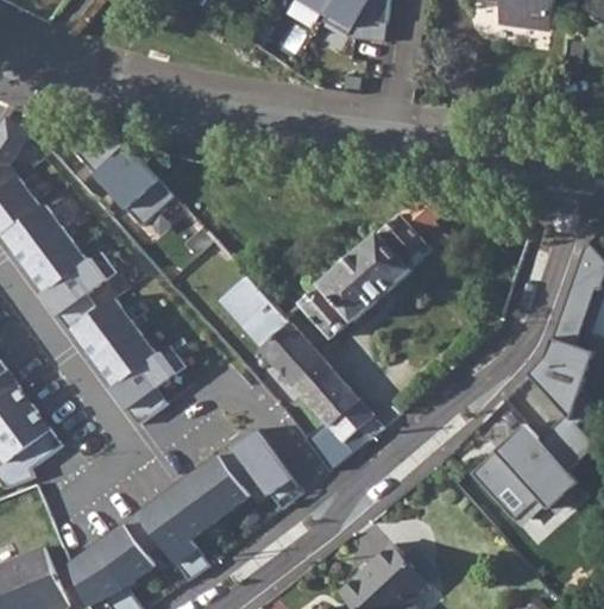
[(290,0),(322,19),(334,0),(290,0)]
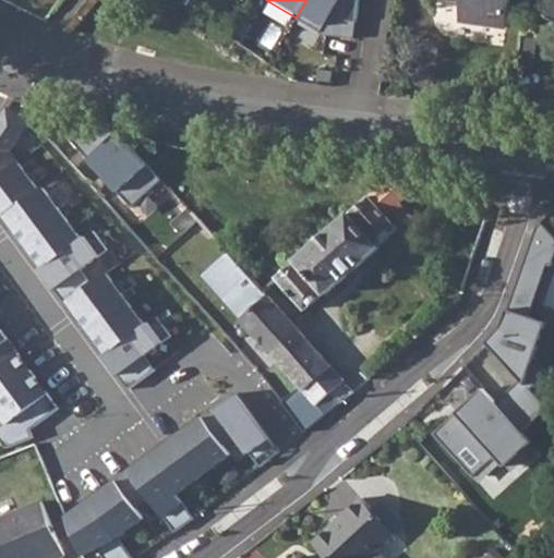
[(306,0),(296,17),(293,22),(315,35),(326,23),(353,22),(356,0),(306,0)]
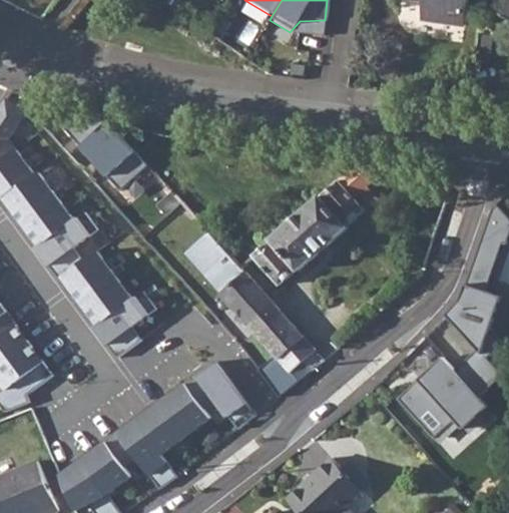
[(420,0),(419,17),(462,23),(464,0),(420,0)]
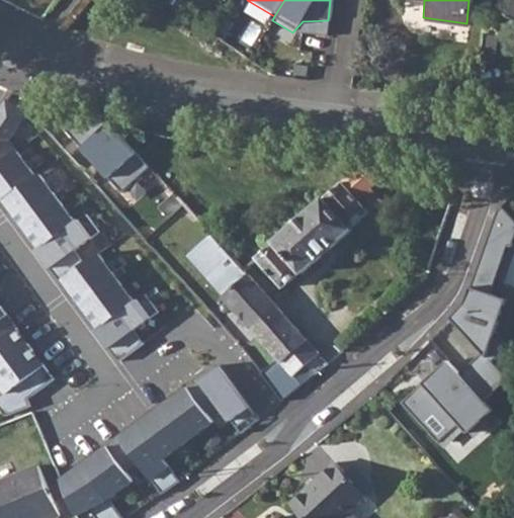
[(480,31),(477,58),(492,61),(495,33),(480,31)]
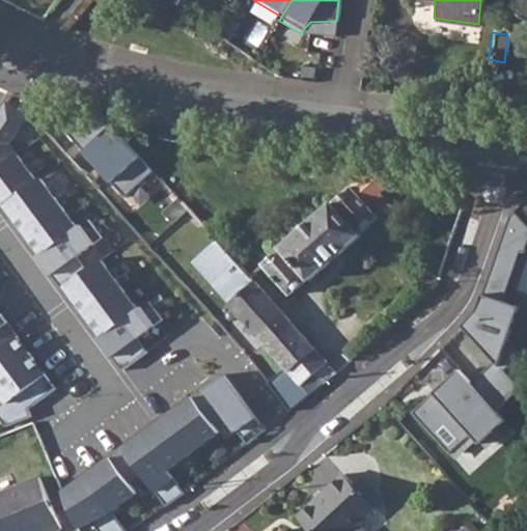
[(34,102),(12,92),(0,110),(0,205),(1,204),(4,202),(30,182),(4,143),(34,102)]
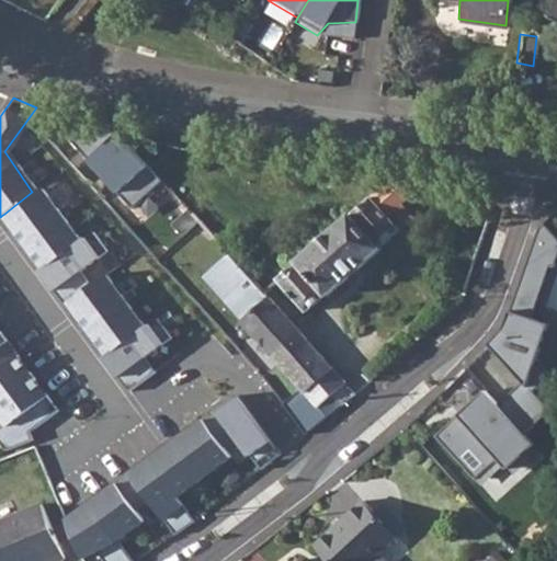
[(274,277),(273,278),(303,310),(319,296),(321,295),(324,296),(377,247),(376,245),(408,216),(397,203),(419,182),(385,178),(324,232),(274,277)]
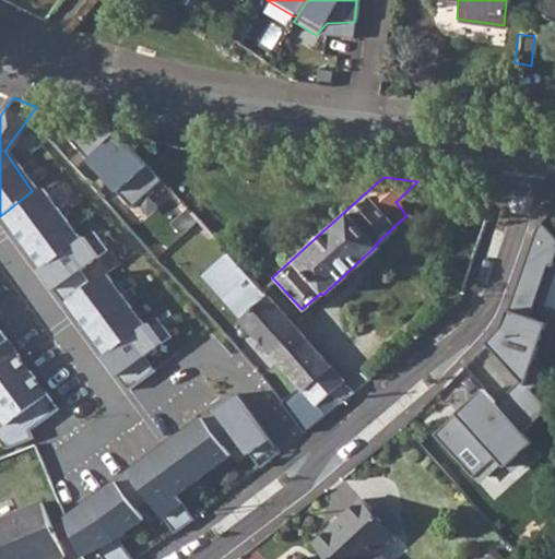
[(59,216),(36,188),(32,191),(4,213),(18,228),(15,230),(22,242),(26,239),(59,216)]
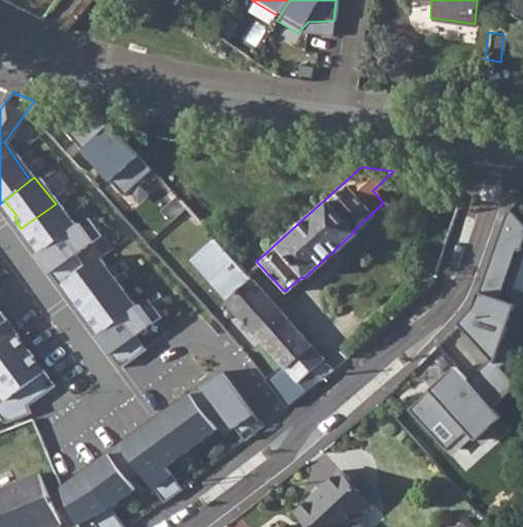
[(177,200),(164,211),(175,224),(210,264),(231,287),(246,274),(244,272),(178,199),(177,200)]
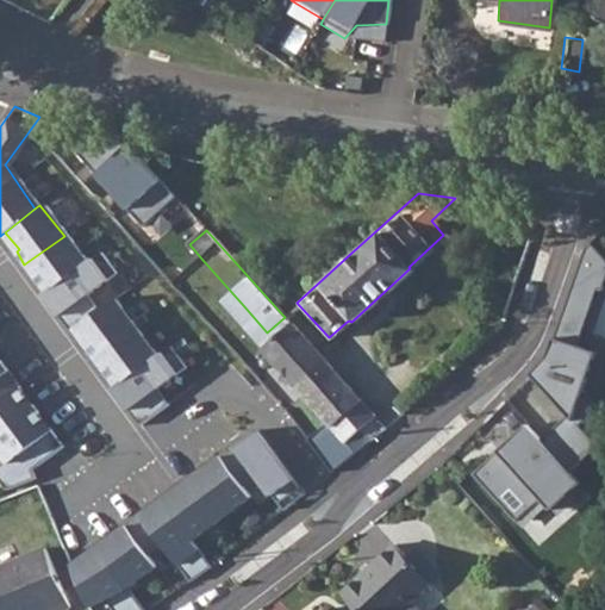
[(5,232),(1,235),(17,251),(19,249),(5,232)]
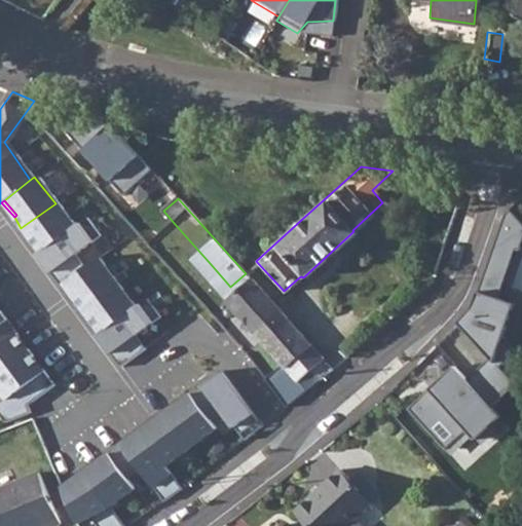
[(39,252),(74,226),(56,203),(25,225),(36,240),(33,243),(39,252)]
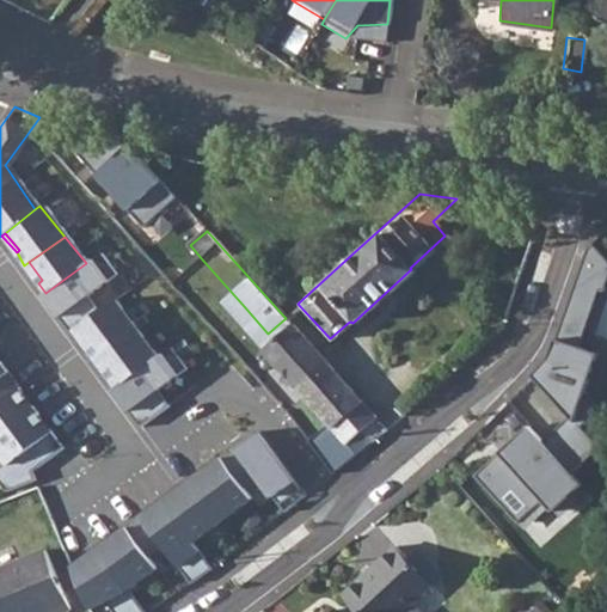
[(583,347),(577,344),(599,289),(602,291),(606,280),(606,259),(589,248),(586,254),(549,362),(532,377),(570,417),(543,442),(570,472),(594,450),(595,442),(580,426),(600,408),(584,391),(586,380),(572,374),(583,347)]
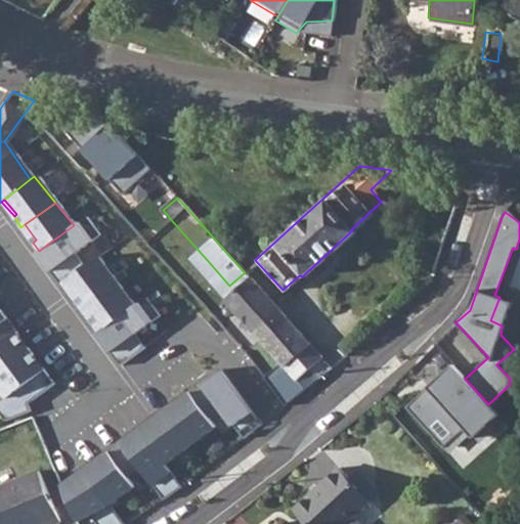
[(35,254),(58,285),(61,281),(65,280),(83,267),(73,253),(97,234),(85,217),(74,225),(39,251),(35,254)]
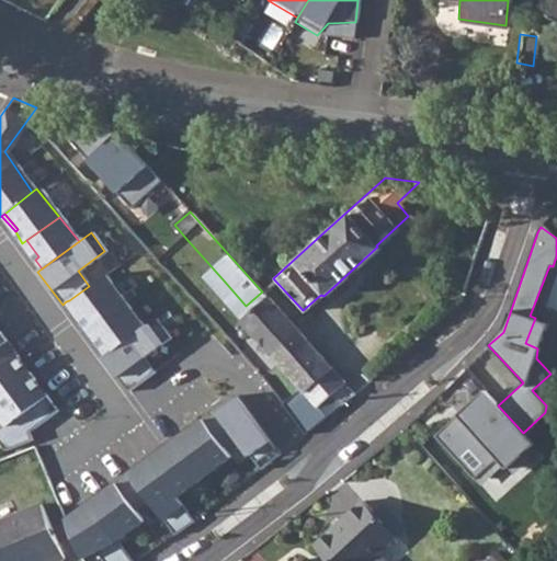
[(22,243),(35,260),(38,256),(26,240),(22,243)]
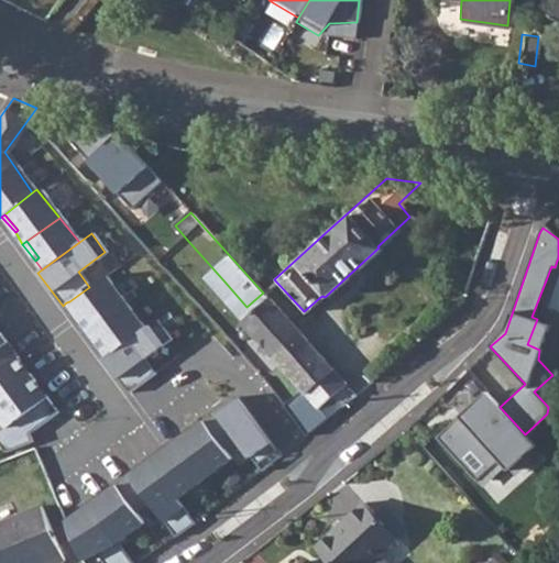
[(124,302),(103,276),(89,287),(69,301),(81,318),(79,320),(87,331),(89,329),(124,302)]
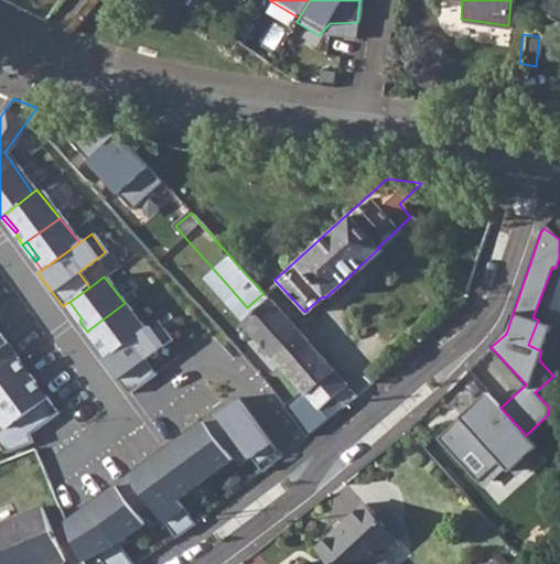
[(268,297),(240,322),(273,358),(300,334),(268,297)]
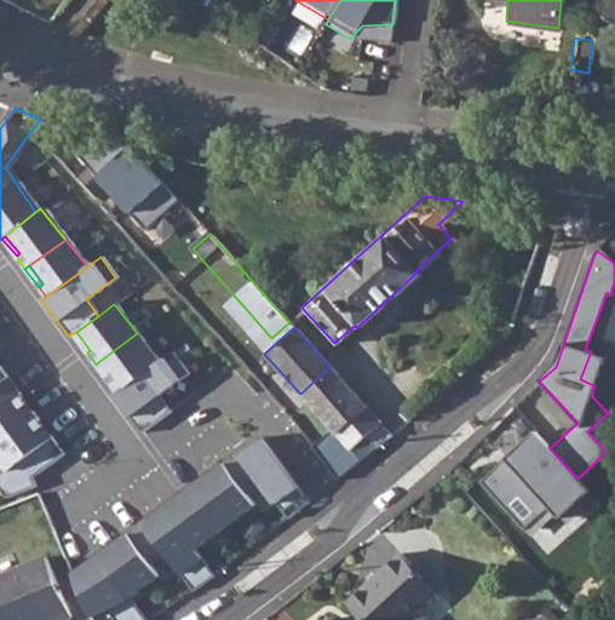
[(73,333),(87,352),(90,350),(76,332),(73,333)]
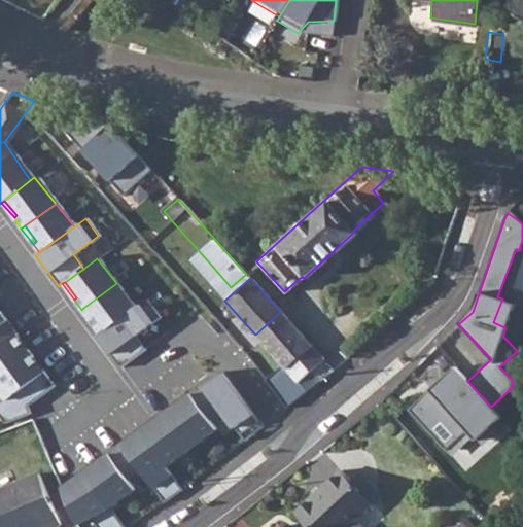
[(134,308),(116,283),(83,308),(95,322),(93,324),(99,334),(134,308)]
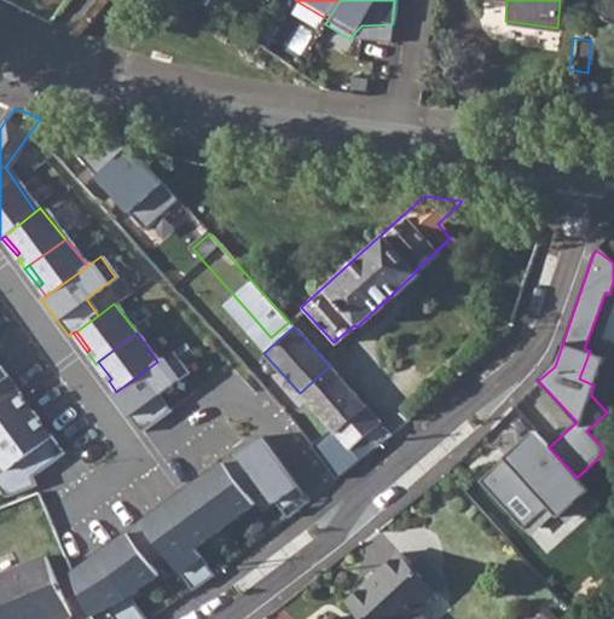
[(592,385),(603,356),(590,351),(579,379),(592,385)]
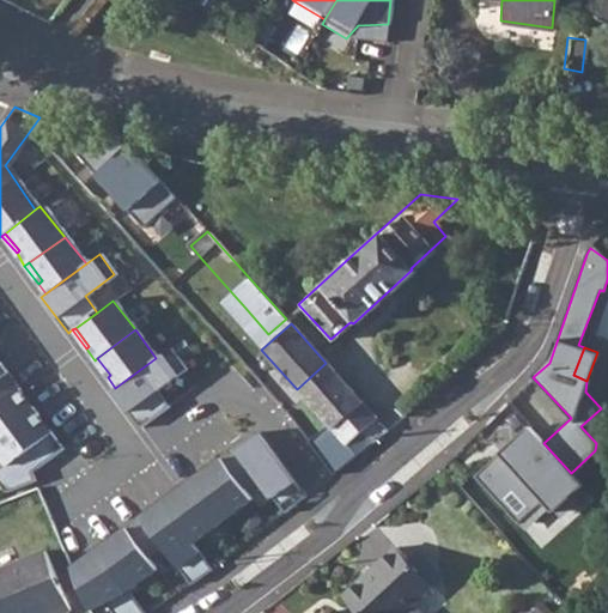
[(110,392),(138,428),(166,406),(154,390),(184,369),(169,349),(156,358),(115,388),(110,392)]
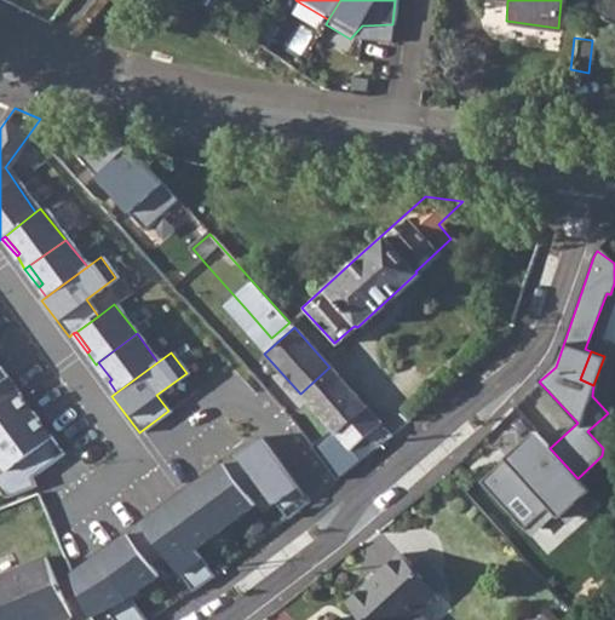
[(96,365),(109,382),(111,379),(98,362),(96,365)]
